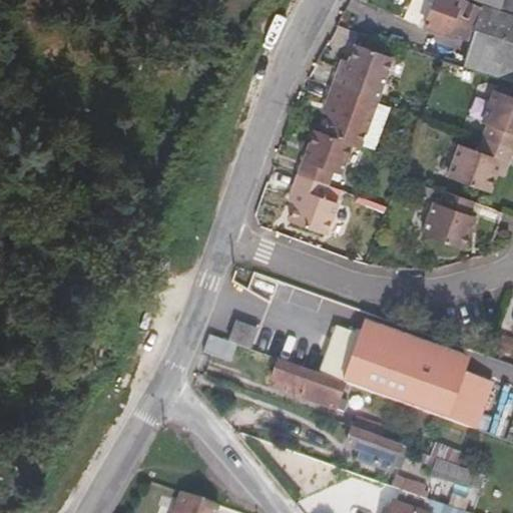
[(471,37),(463,60),(512,77),(512,17),(481,7),(481,8),(461,0),(434,0),(425,26),(452,37),(454,31),(471,37)]
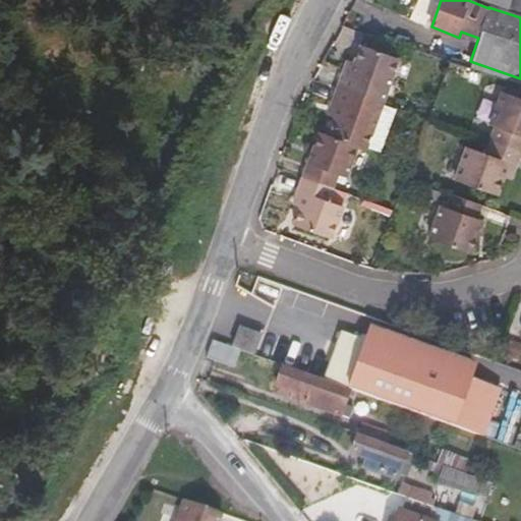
[(520,0),(510,0),(507,9),(520,13),(520,0)]
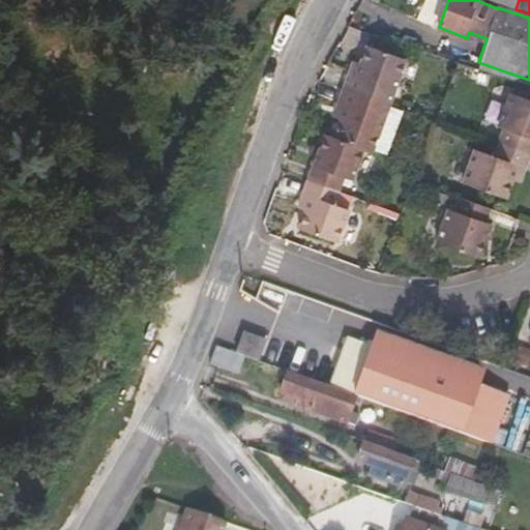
[(351,71),(346,85),(394,102),(410,58),(369,42),(358,74),(351,71)]
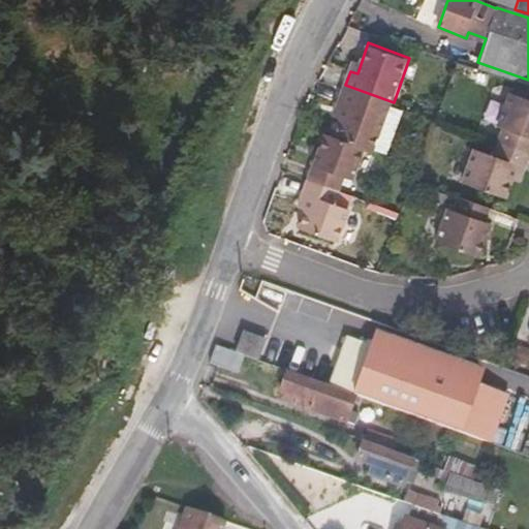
[(348,100),(337,132),(360,142),(377,148),(394,102),(345,85),(341,98),(348,100)]
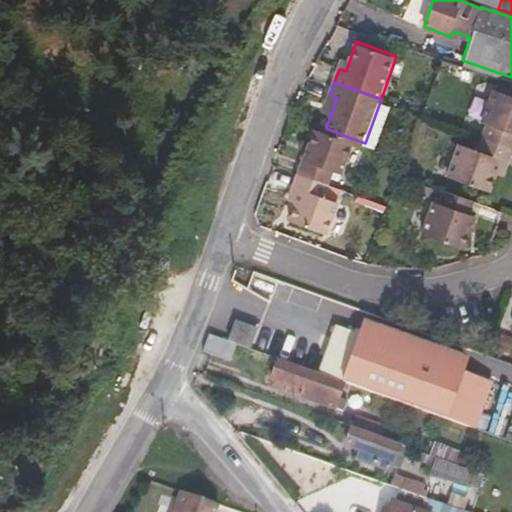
[(491,120),(486,135),(511,145),(511,92),(498,88),(487,118),(491,120)]
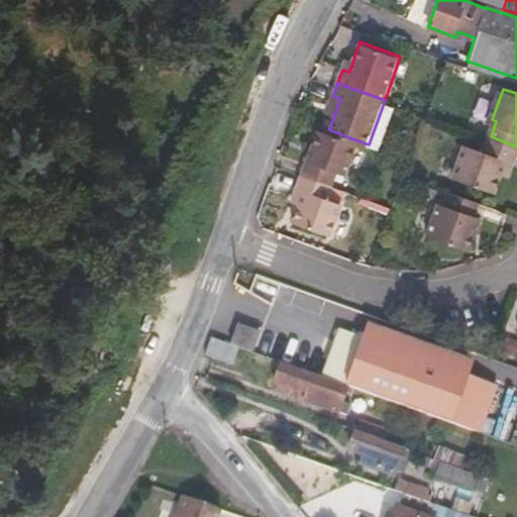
[(298,170),(326,180),(331,165),(341,169),(351,138),(329,129),(314,124),(298,170)]
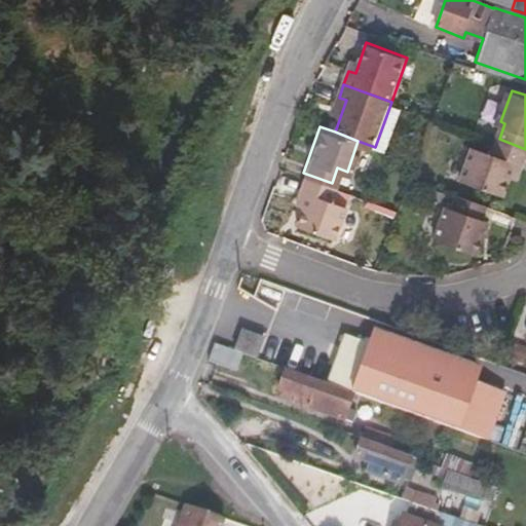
[(525,154),(525,149),(499,139),(494,153),(474,146),(462,176),(503,190),(515,160),(523,163),(525,154)]
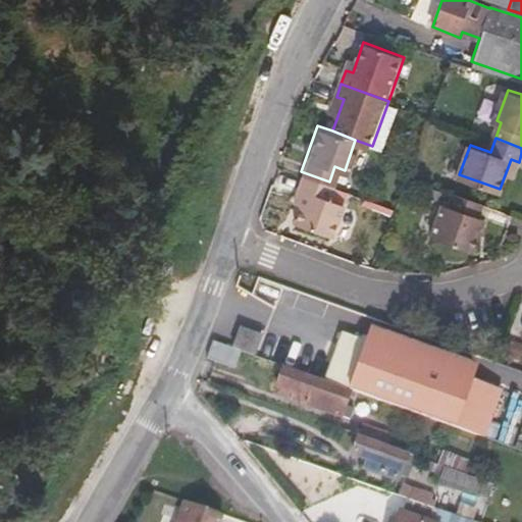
[(325,195),(329,181),(301,171),(297,184),(304,187),(294,216),(333,230),(345,201),(325,195)]
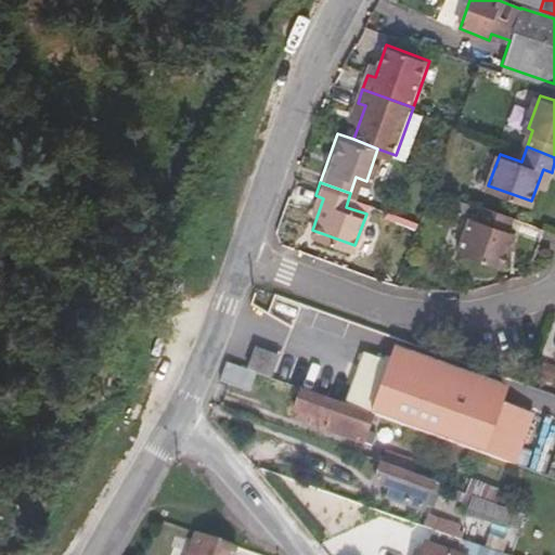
[(512,229),(516,216),(486,204),(480,218),(473,215),(461,249),(505,266),(518,231),(512,229)]
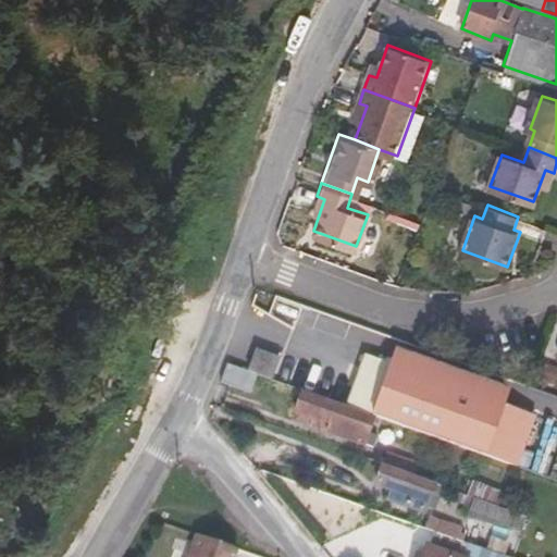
[(397,348),(392,364),(399,368),(503,406),(509,390),(397,348)]
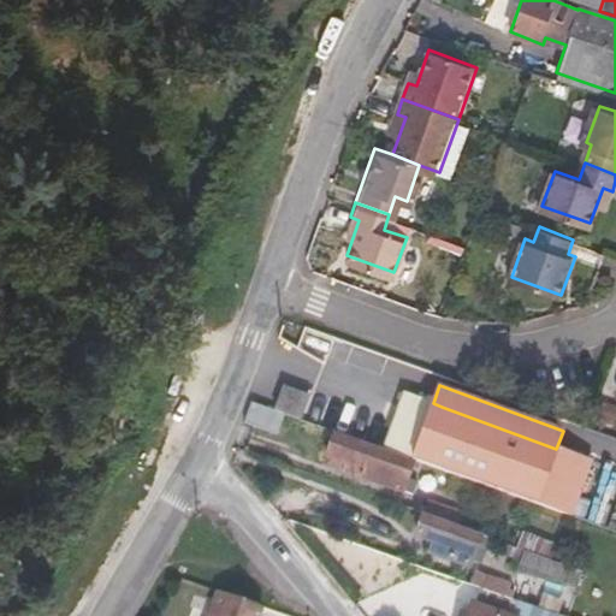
[(283,390),(274,410),(283,414),(297,419),(304,398),(283,390)]
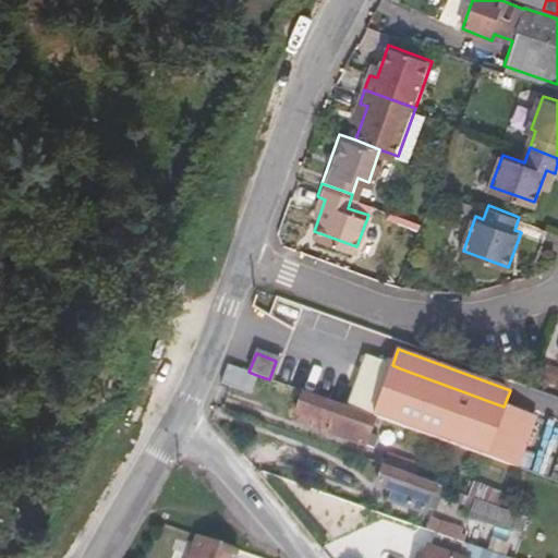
[(365,354),(347,407),(375,417),(413,431),(517,468),(535,417),(504,407),(400,368),(392,365),(365,354)]
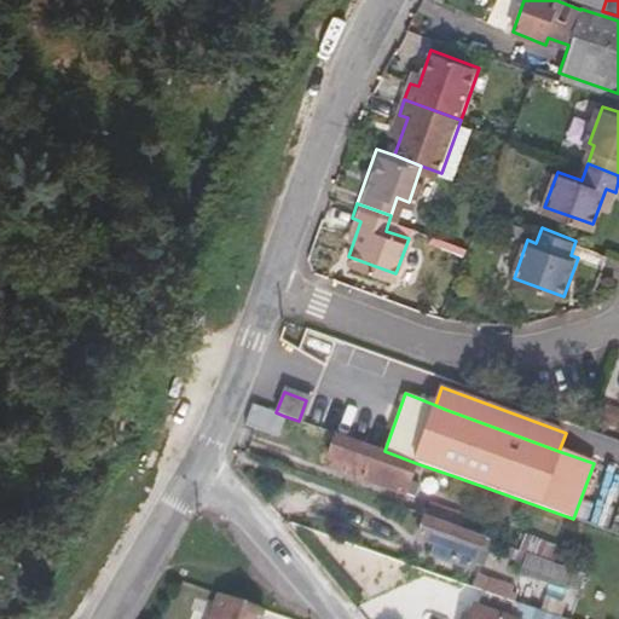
[(252,405),(244,426),(277,437),(284,416),(276,412),(252,405)]
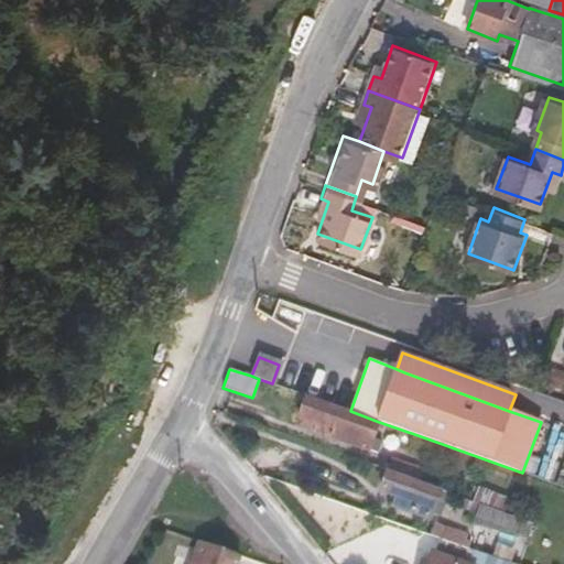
[(350,411),(307,397),(296,425),(378,455),(382,442),(372,437),(379,422),(350,411)]
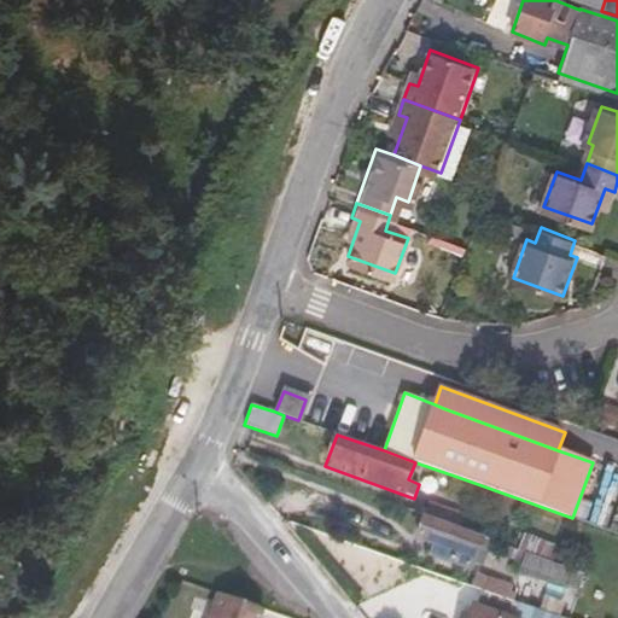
[(424,516),(481,536),(485,523),(429,501),(424,516)]
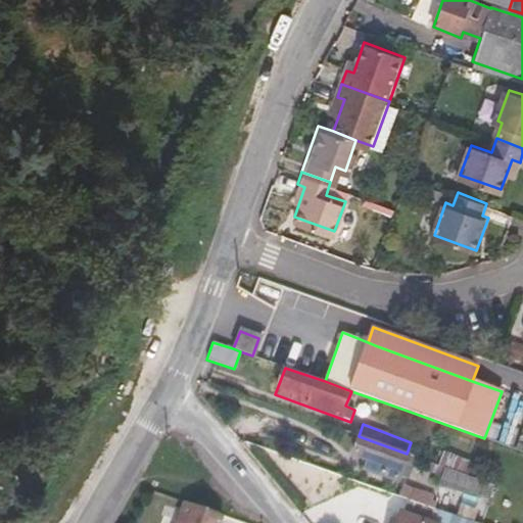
[(398,476),(407,454),(359,436),(351,457),(367,463),(365,469),(396,480),(398,476)]
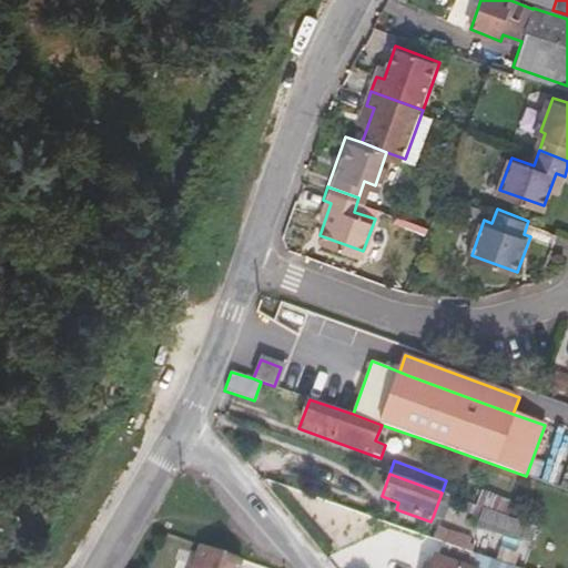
[(443,521),(453,497),(442,493),(433,517),(443,521)]
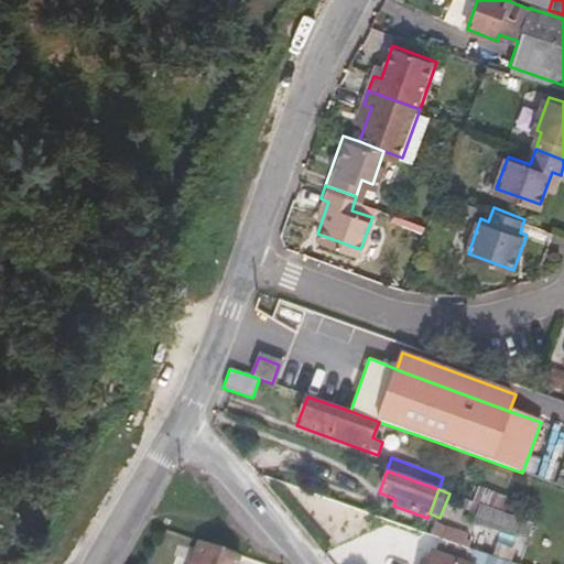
[(475,502),(503,512),(508,501),(477,490),(472,501),(475,502)]
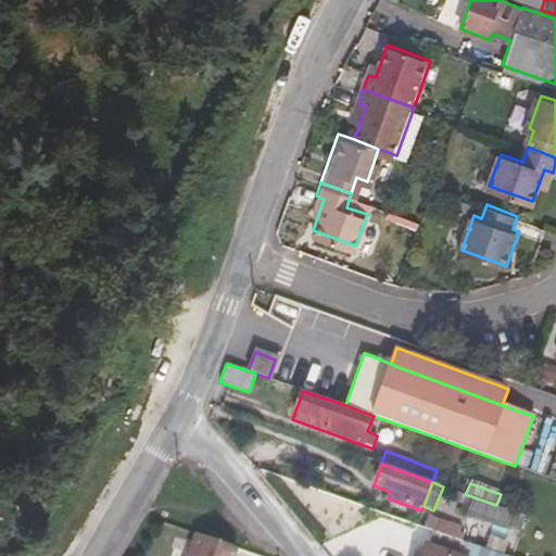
[(454,500),(465,503),(468,496),(457,492),(454,500)]
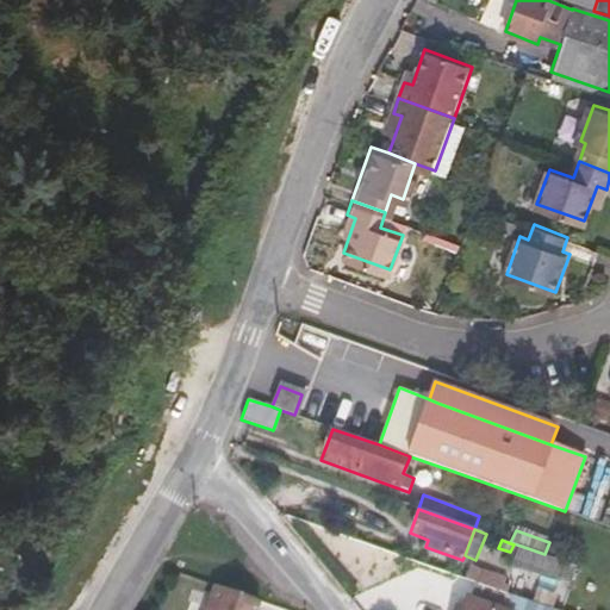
[(514,545),(510,552),(515,554),(511,567),(568,583),(577,568),(514,545)]
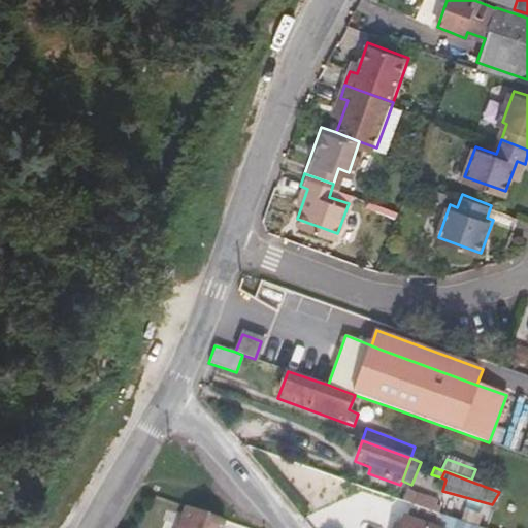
[(401,500),(430,510),(435,497),(426,494),(426,497),(405,489),(401,500)]
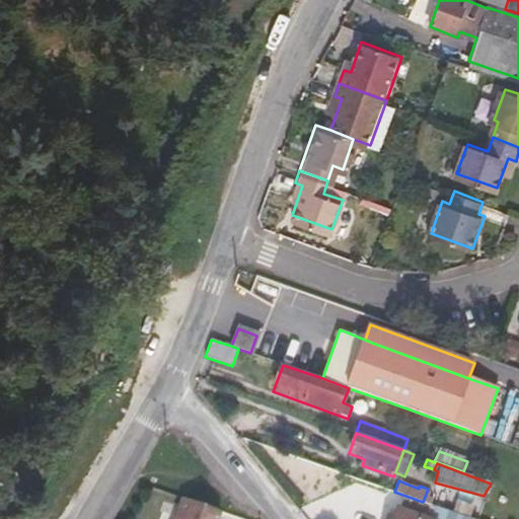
[(507,518),(508,517),(504,516),(506,511),(483,503),(480,511),(434,495),(433,498),(428,496),(430,490),(428,489),(423,502),(433,505),(472,518),(507,518)]
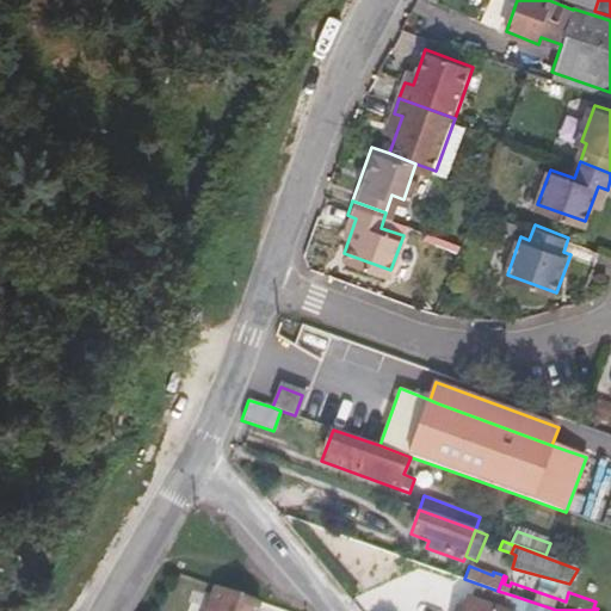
[(252,610),(257,600),(214,584),(203,610),(252,610)]
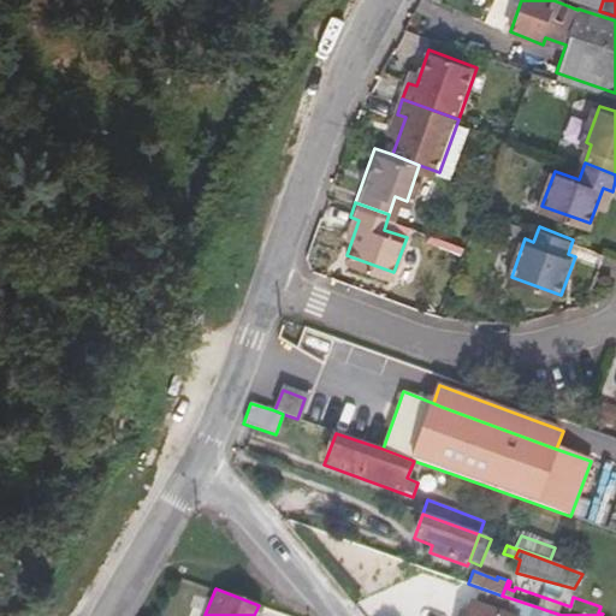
[(561,615),(514,599),(508,615),(503,615),(469,604),(465,615),(561,615)]
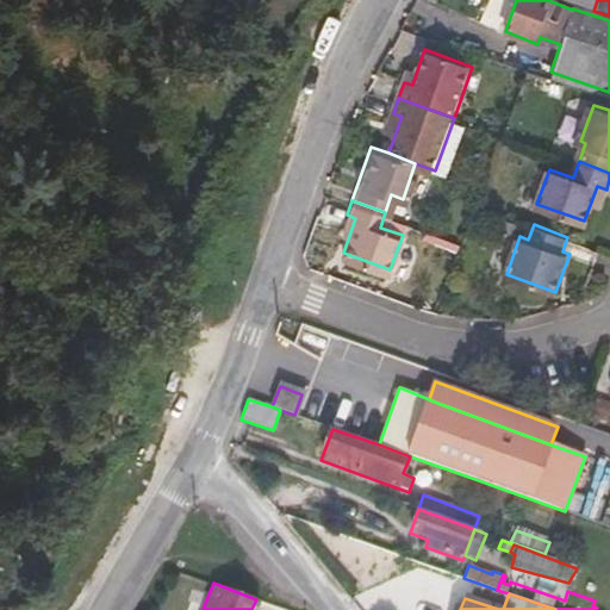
All buildings are outlined.
